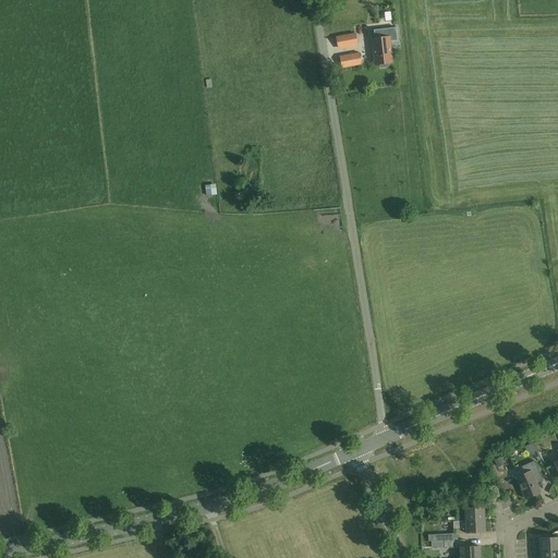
[(336,37),(338,50),(359,46),(355,34),(336,37)]
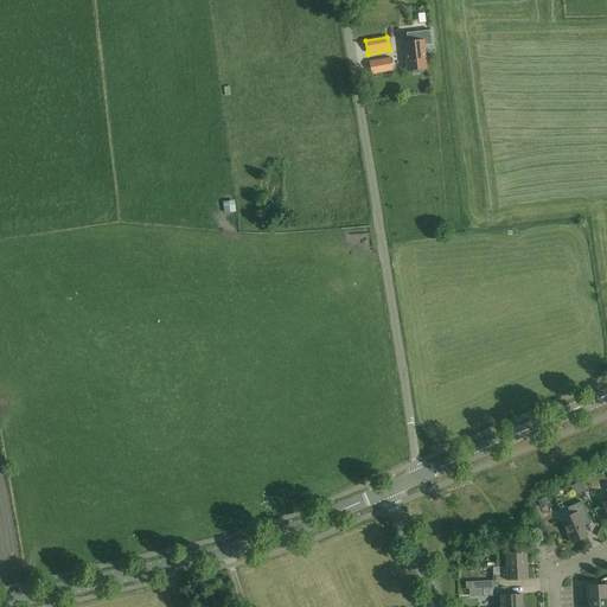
[(427,69),(423,40),(406,43),(409,70),(414,70),(414,72),(416,74),(421,72),(422,71),(422,69),(427,69)]
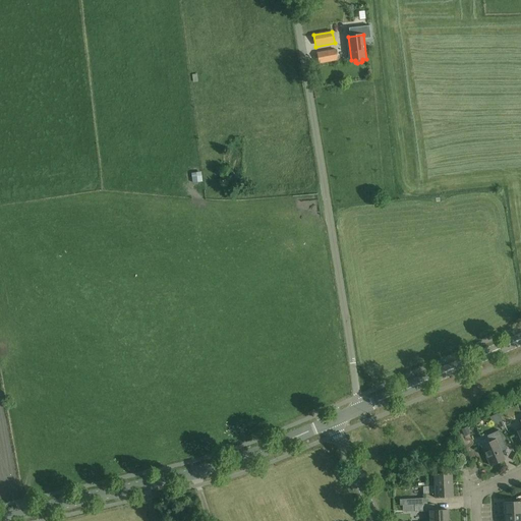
[(316,53),(319,64),(338,60),(336,49),(316,53)]
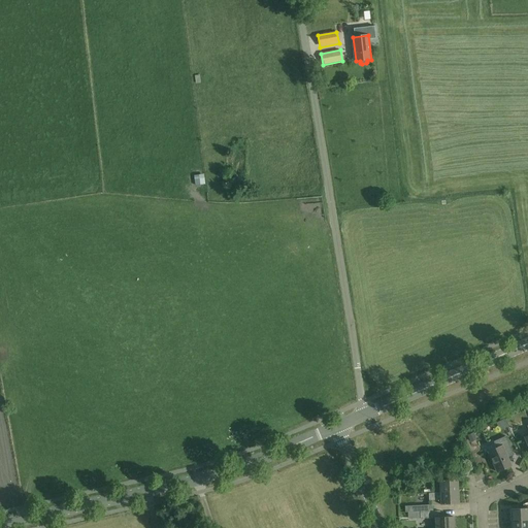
[(205,184),(204,174),(194,175),(195,186),(205,184)]
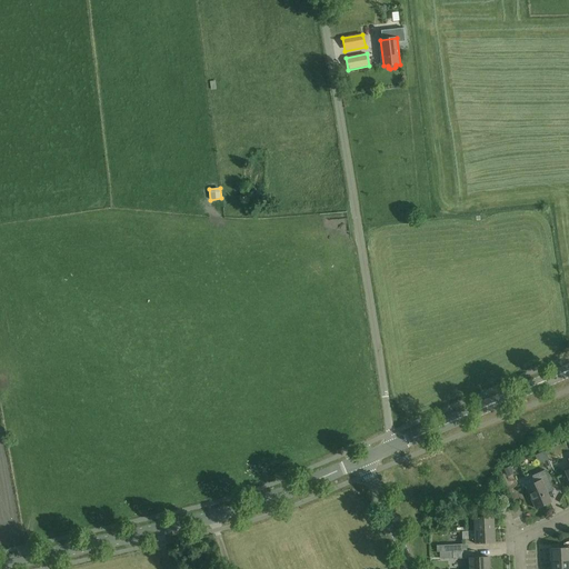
[(532,476),(536,483),(527,487),(536,508),(550,501),(543,486),(551,483),(546,470),(532,476)]
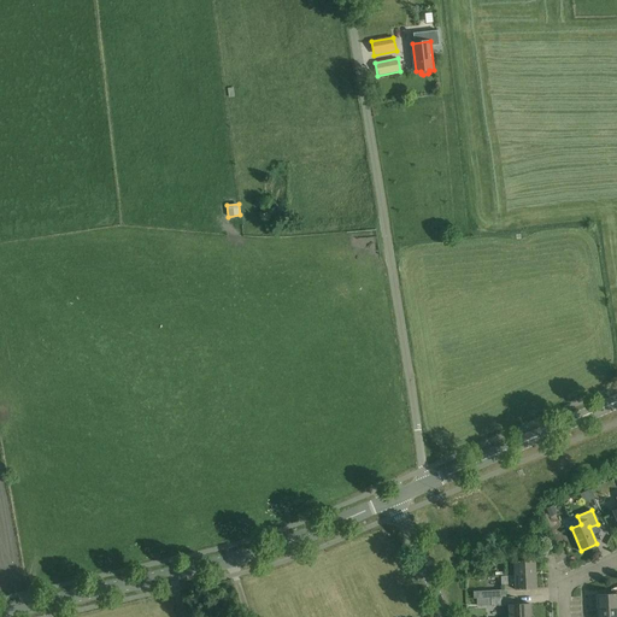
[(515,575),(535,575),(535,560),(513,562),(515,575)]
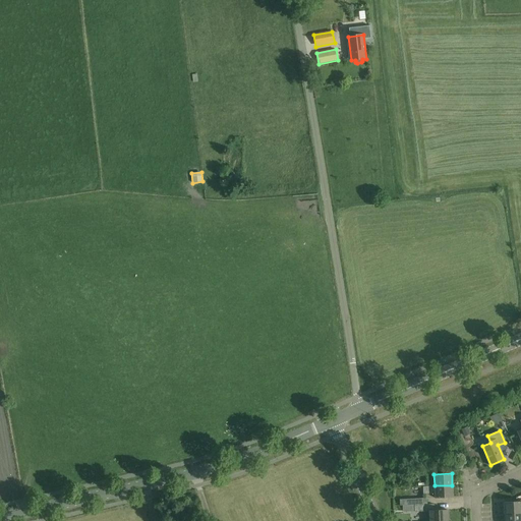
[(452,485),(435,485),(435,486),(423,486),(423,495),(435,494),(435,499),(453,498),(452,485)]
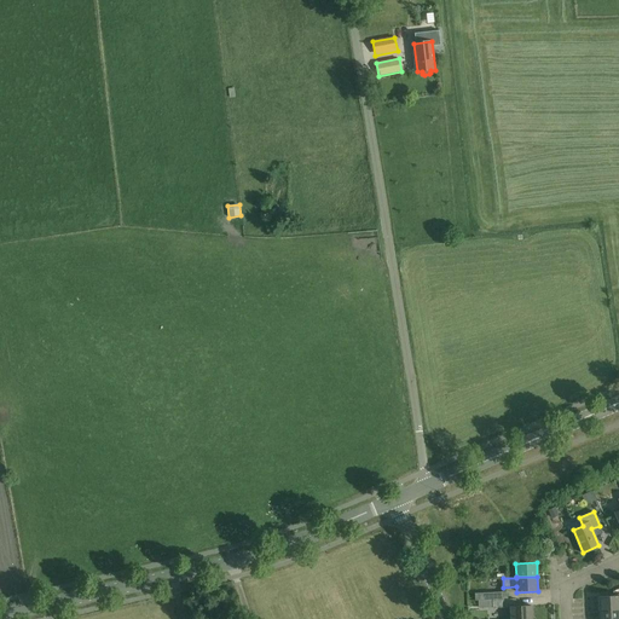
[(600,612),(618,609),(618,595),(599,597),(600,612)]
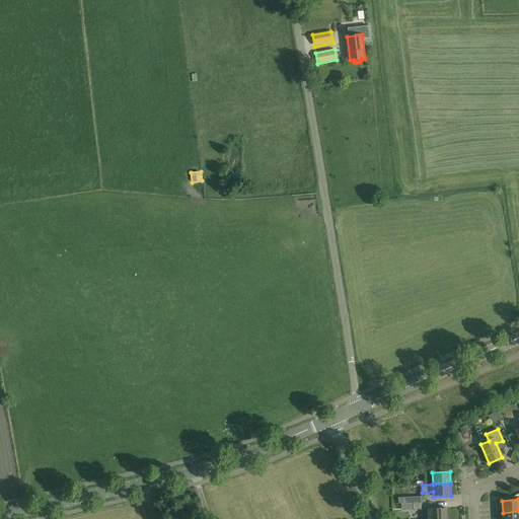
[(426,503),(413,503),(414,508),(414,510),(423,510),(423,518),(445,518),(445,508),(433,508),(433,502),(426,503)]
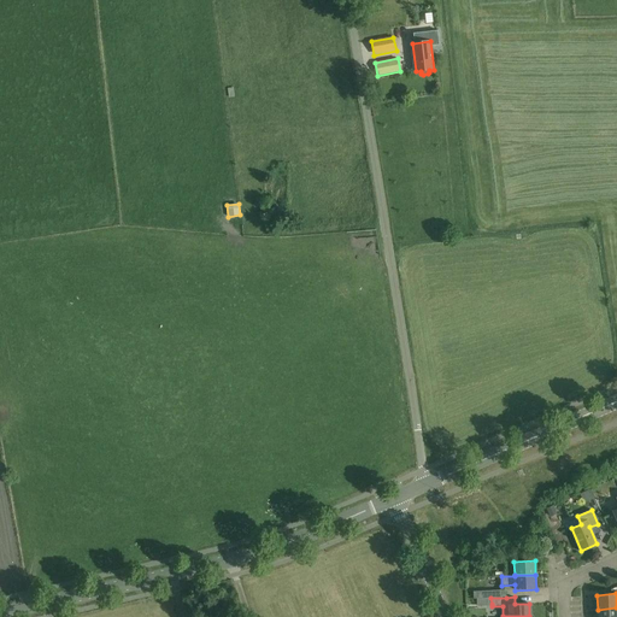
[(221,616),(218,616),(216,605),(200,609),(201,616),(221,616)]
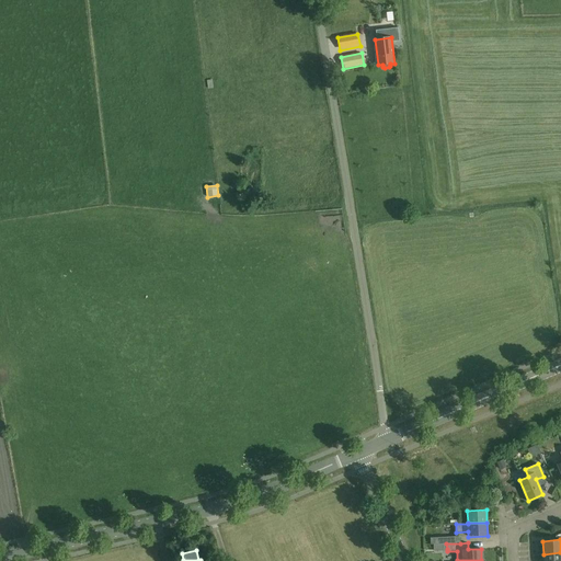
[(527,560),(535,559),(534,551),(525,552),(527,560)]
